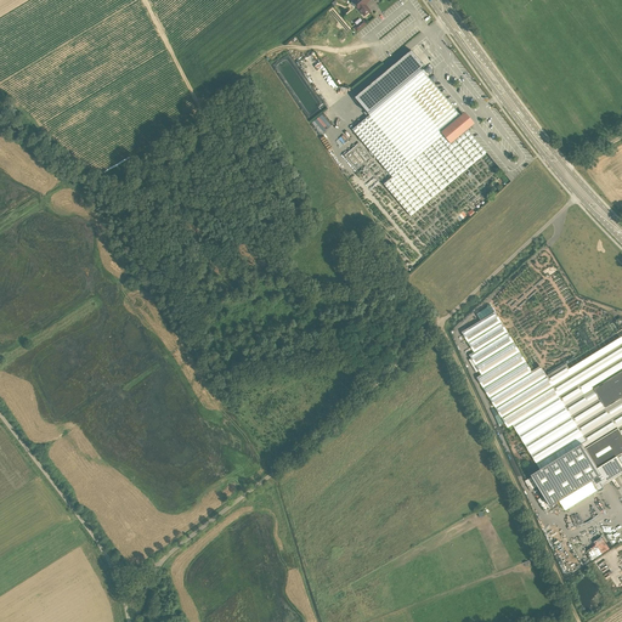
[(354,0),(352,1),(358,10),(365,16),(371,11),(365,4),(369,0),(354,0)]
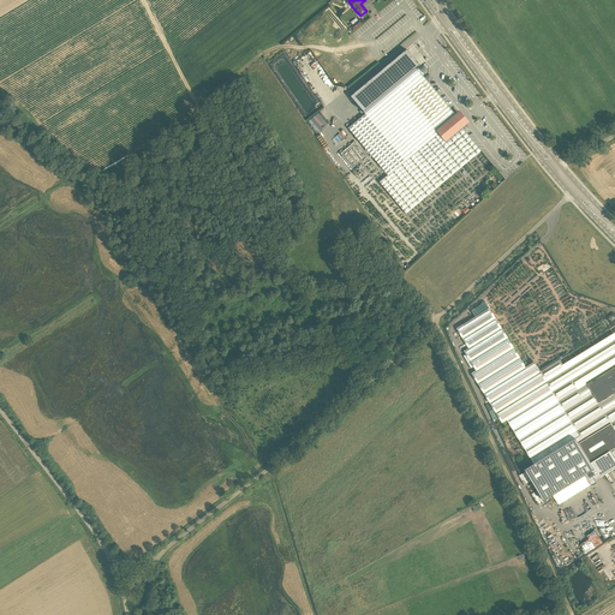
[(359,19),(350,28),(353,31),(363,24),(359,19)]
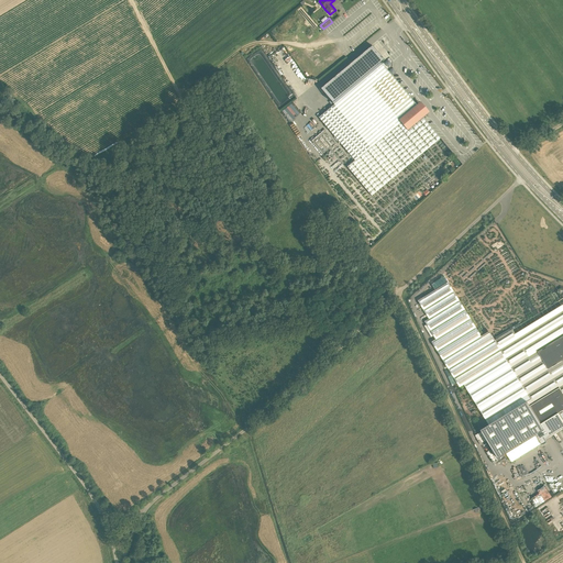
[(334,105),(319,118),(355,161),(348,167),(372,196),(387,183),(440,139),(440,138),(423,118),(427,114),(426,113),(426,111),(421,106),(419,105),(418,103),(417,105),(382,63),(381,62),(374,55),(377,52),(373,47),(373,46),(352,64),(321,89),(334,105)]
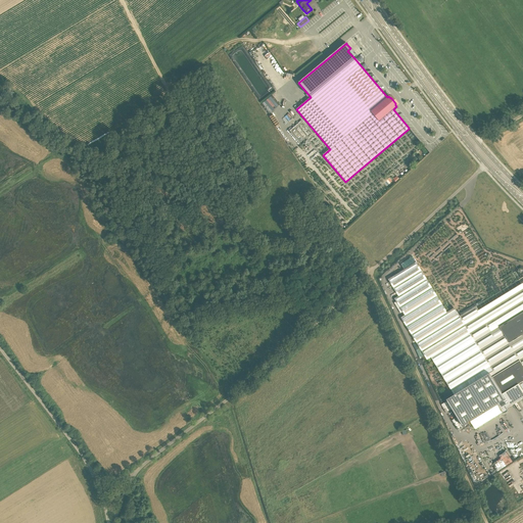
[(271,113),(281,104),(272,95),(262,103),(271,113)]
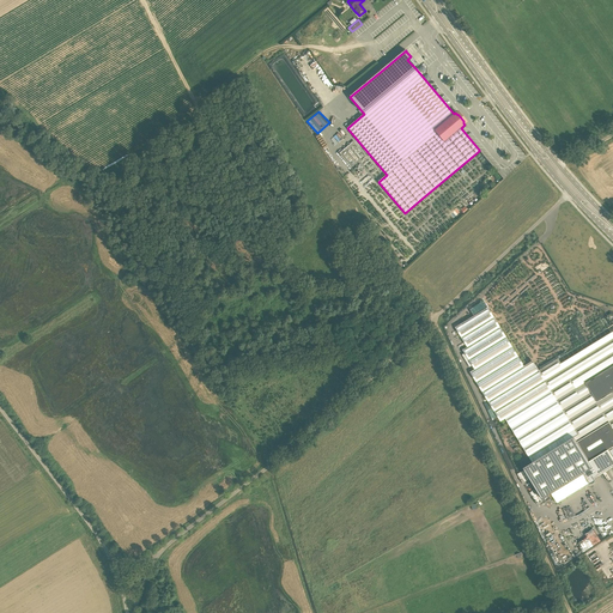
[(323,147),(327,145),(321,134),(316,137),(323,147)]
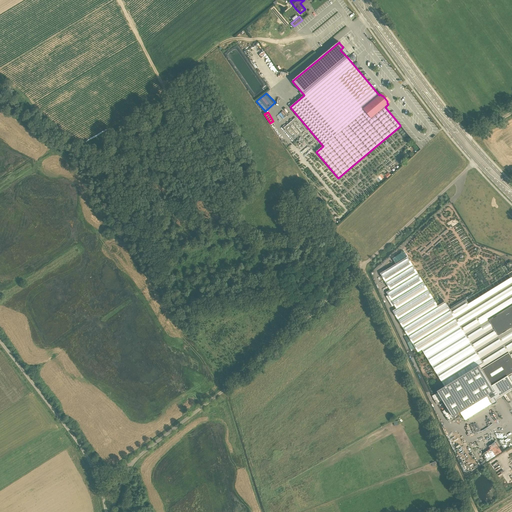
[(296,192),(290,196),(305,219),(312,214),(296,192)]
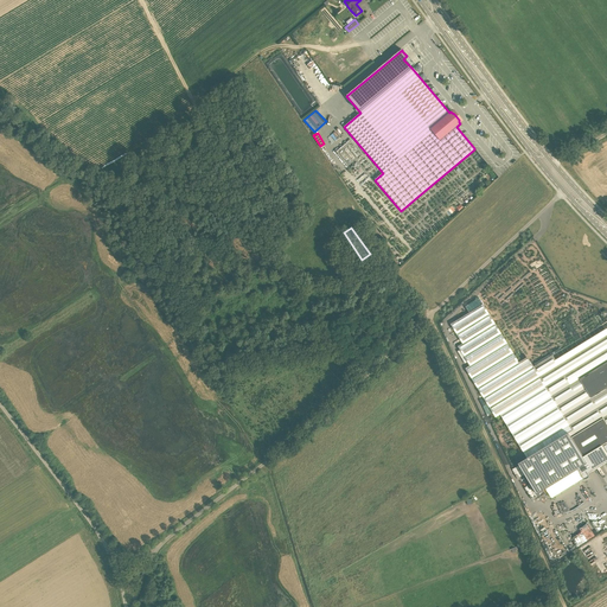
[(484,305),(452,325),(464,344),(459,346),(471,366),(466,369),(496,417),(500,415),(528,458),(518,464),(537,494),(547,489),(553,498),(583,479),(585,480),(589,477),(588,474),(606,461),(606,454),(602,446),(606,442),(606,328),(556,360),(553,356),(534,366),(528,357),(519,363),(484,305)]
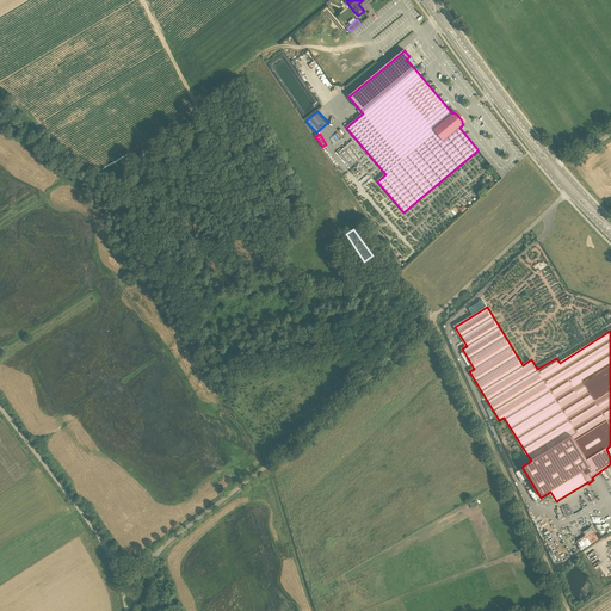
[(516,473),(522,481),(528,477),(523,469),(516,473)]
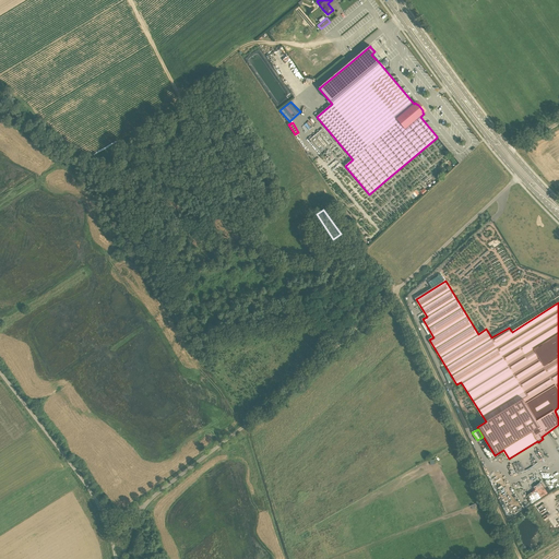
[(532,503),(548,494),(542,482),(534,487),(536,490),(527,495),(532,503)]
